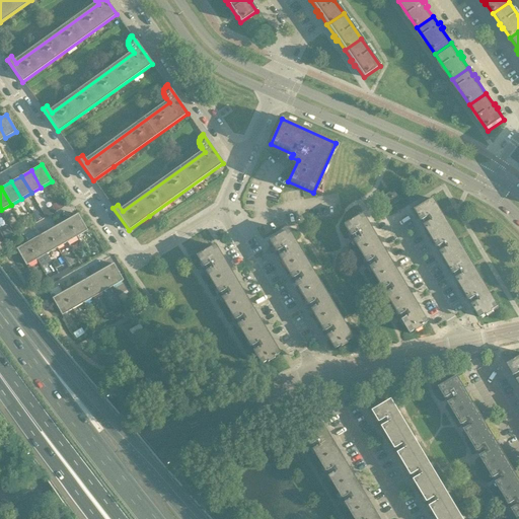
[(393,191),(385,196),(391,206),(399,201),(393,191)]
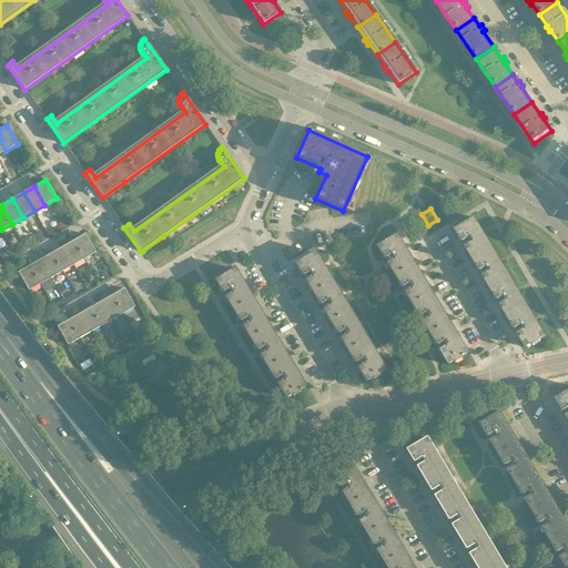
[(457,230),(464,242),(475,259),(493,249),(475,219),(457,230)]
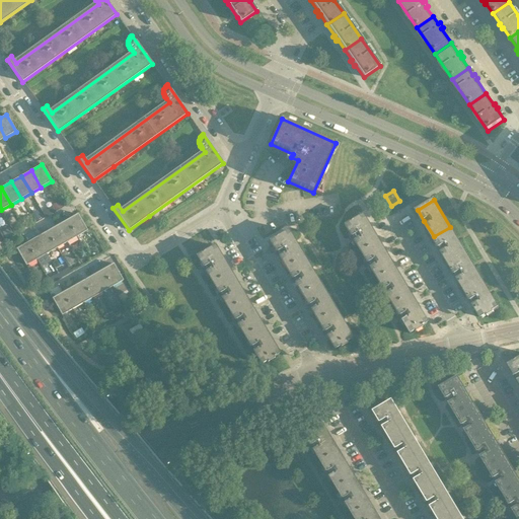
[(52,207),(43,212),(46,218),(55,213),(52,207)]
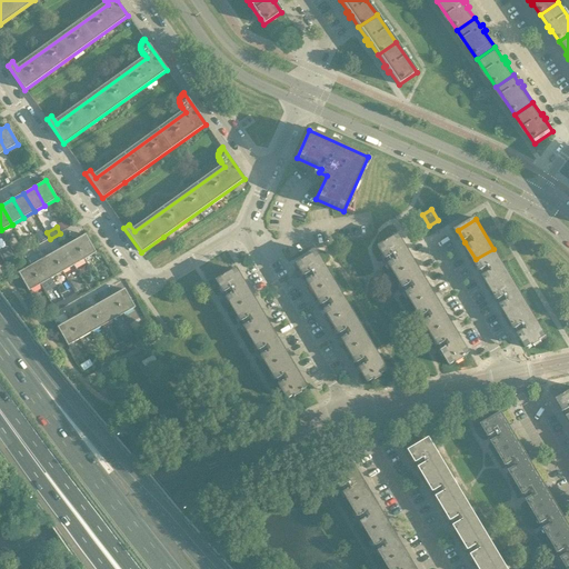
[(86,235),(73,241),(83,260),(96,253),(86,235)]
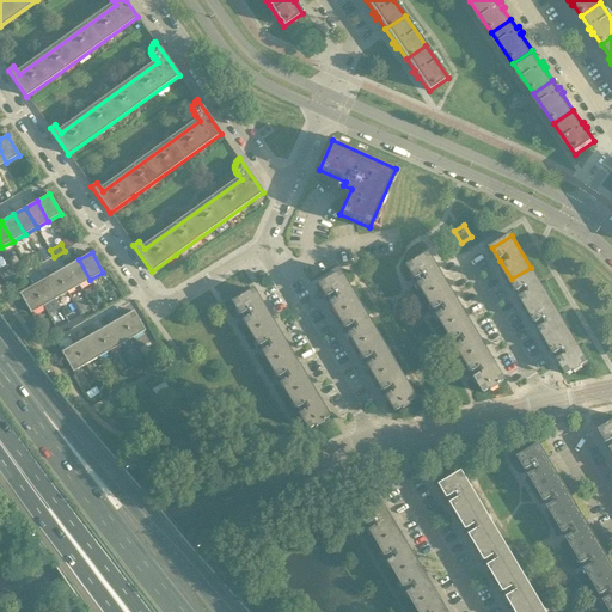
[(405,265),(414,279),(424,297),(444,285),(426,254),(405,265)]
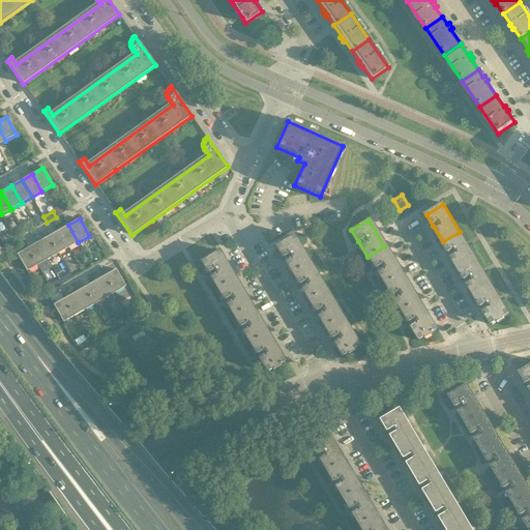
[(68,225),(58,231),(67,247),(78,242),(68,225)]
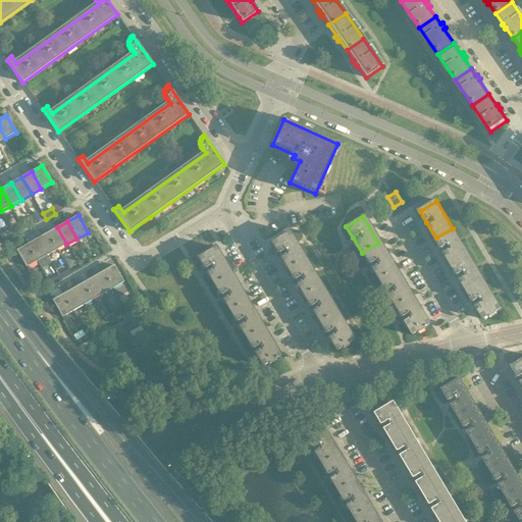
[(57,227),(47,233),(57,250),(66,244),(57,227)]
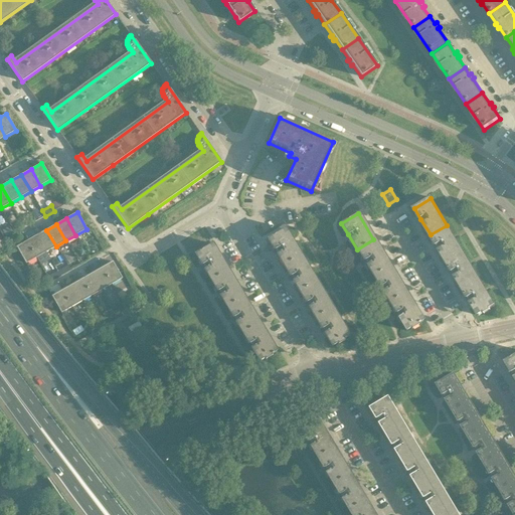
[(462,250),(447,225),(431,234),(446,261),(462,250)]
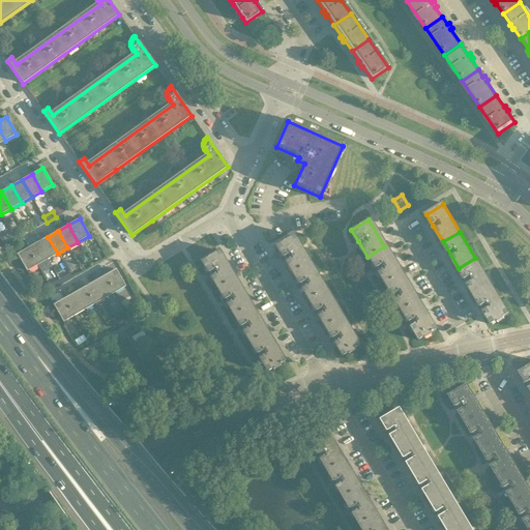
[(275,245),(283,258),(292,273),(308,263),(292,235),(275,245)]
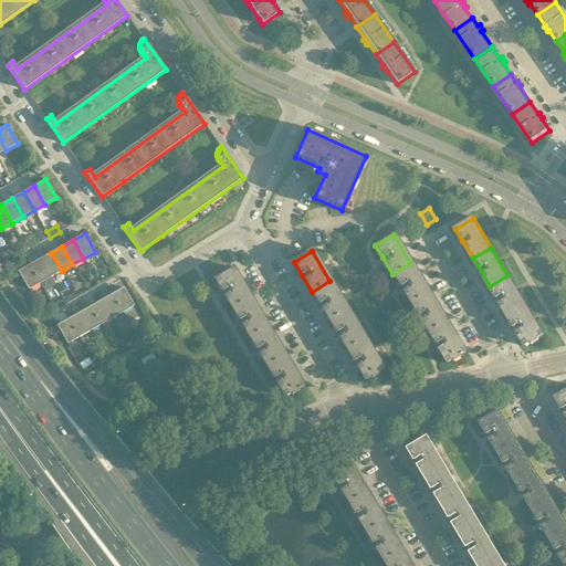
[(51,253),(40,259),(51,278),(62,271),(51,253)]
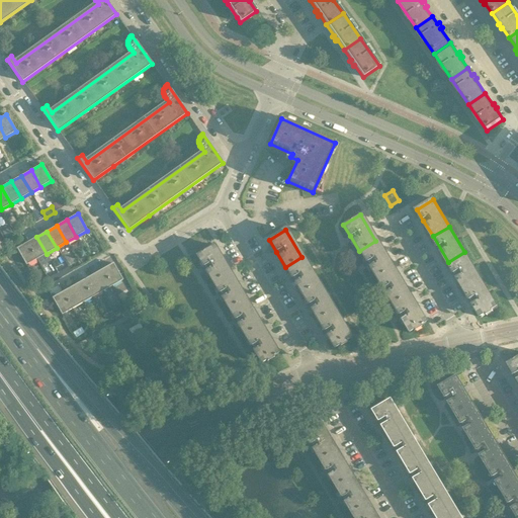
[(36,237),(26,243),(36,259),(47,254),(36,237)]
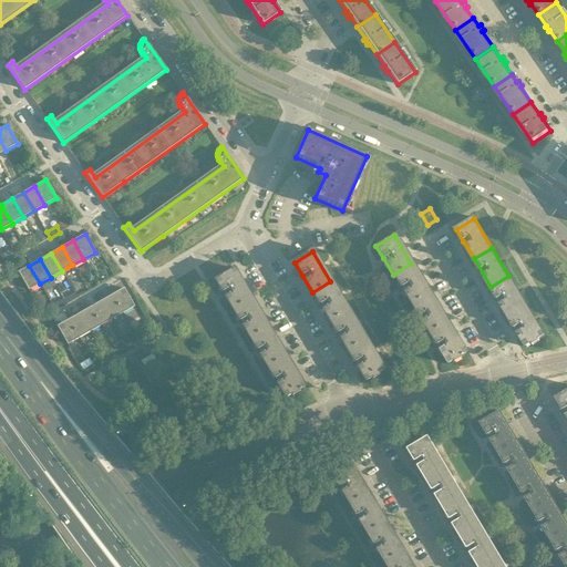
[(429,292),(411,264),(393,275),(411,303),(429,292)]
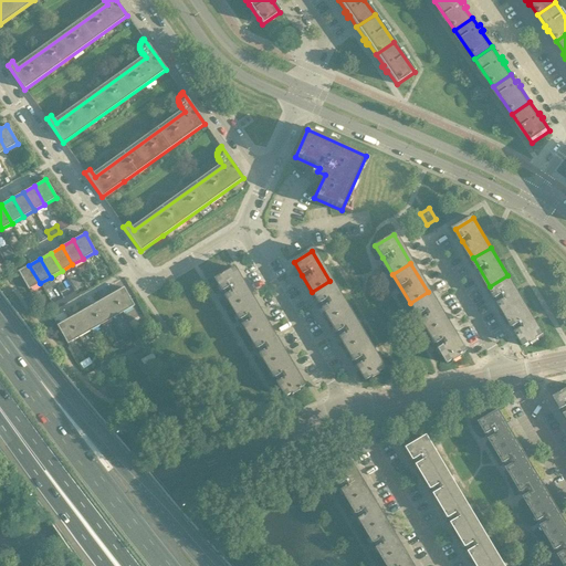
[(29,265),(18,272),(29,290),(40,283),(29,265)]
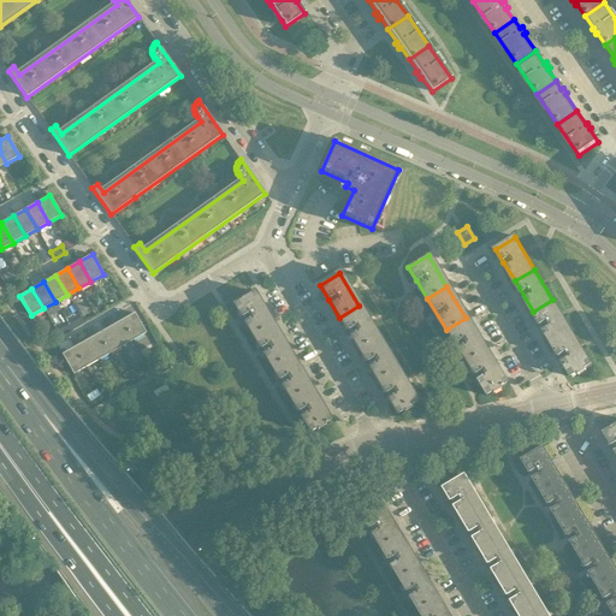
[(272,325),(259,302),(253,291),(234,303),(253,336),(272,325)]
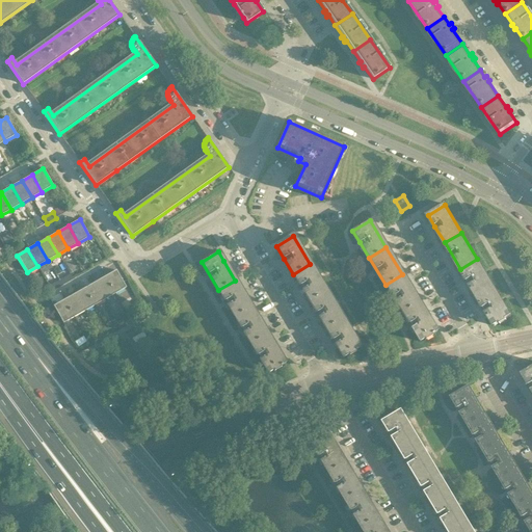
[(477,259),(460,269),(476,296),(493,286),(477,259)]
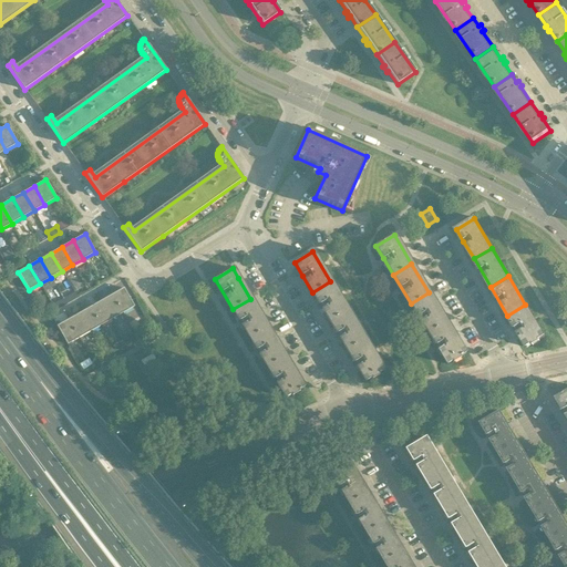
[(330,281),(312,292),(329,320),(348,310),(330,281)]
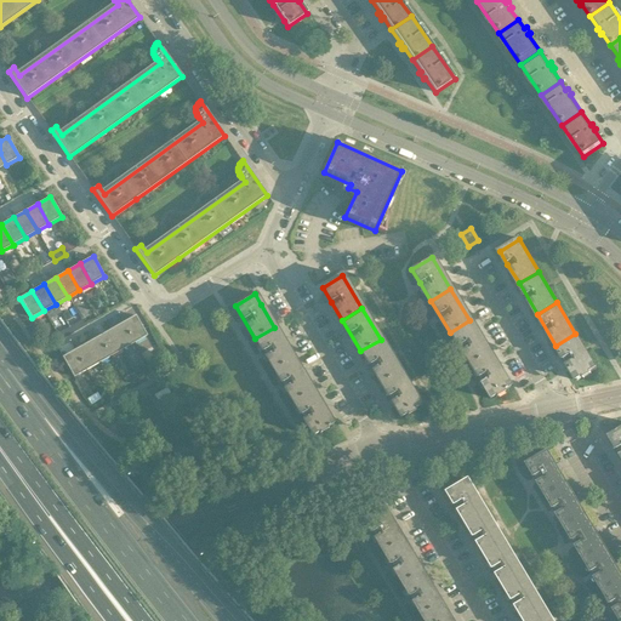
[(136,315),(123,323),(134,343),(147,336),(136,315)]
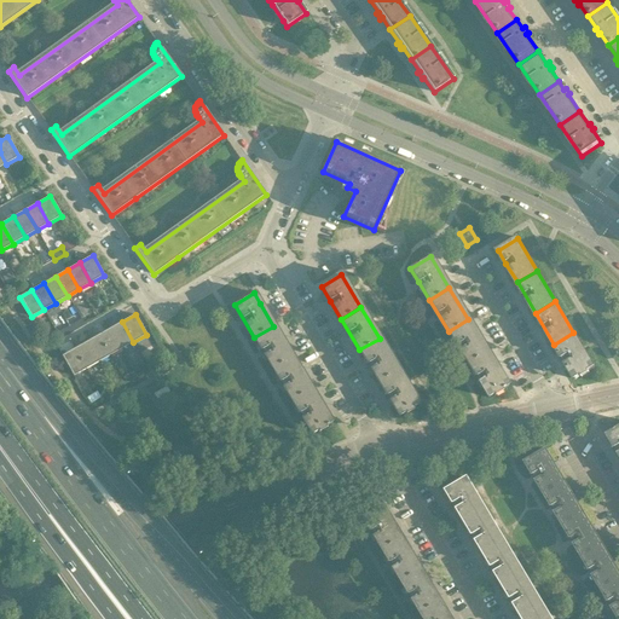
[(468,319),(449,331),(467,363),(487,351),(468,319)]
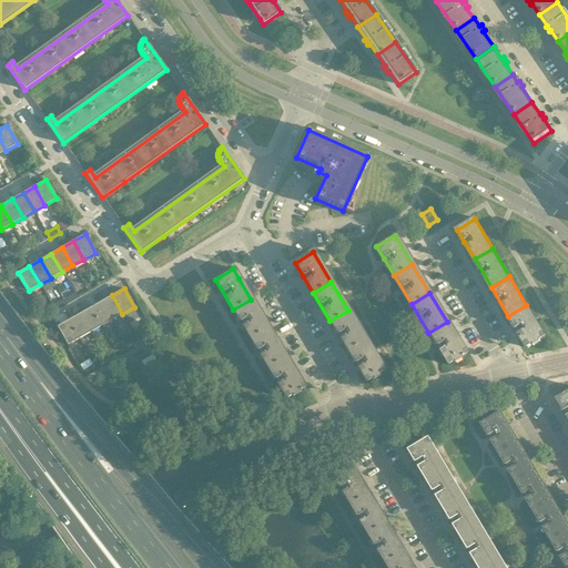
[(112,295),(101,302),(112,320),(122,314),(112,295)]
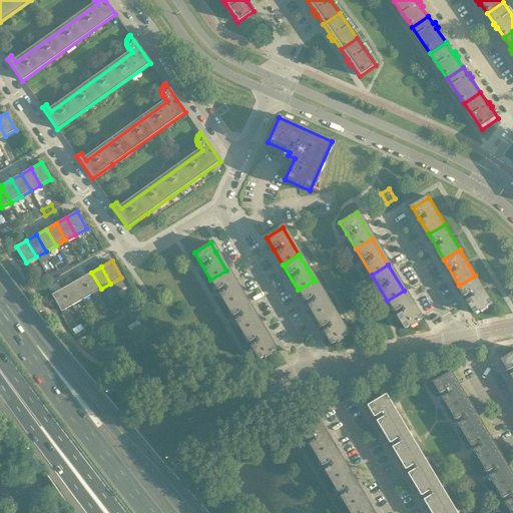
[(242,296),(226,271),(210,280),(226,306),(242,296)]
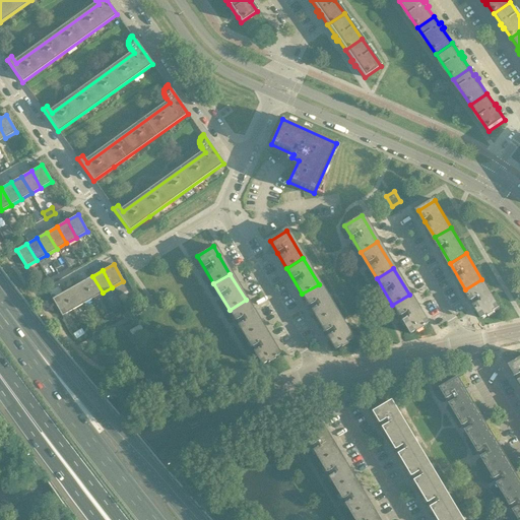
[(92,276),(82,282),(91,299),(103,293),(92,276)]
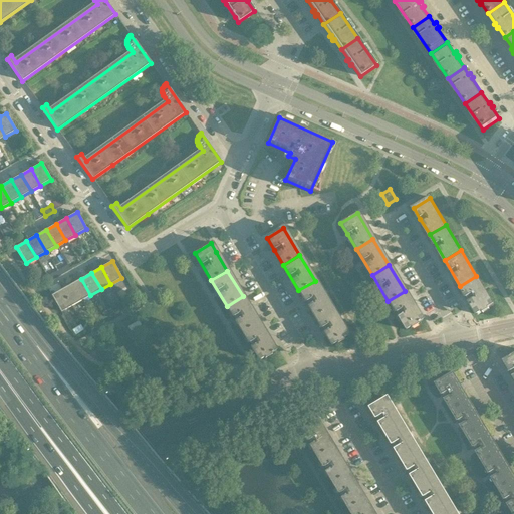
[(494,305),(476,276),(460,286),(478,315),(483,312),(483,313),(490,309),(489,308),(494,305)]
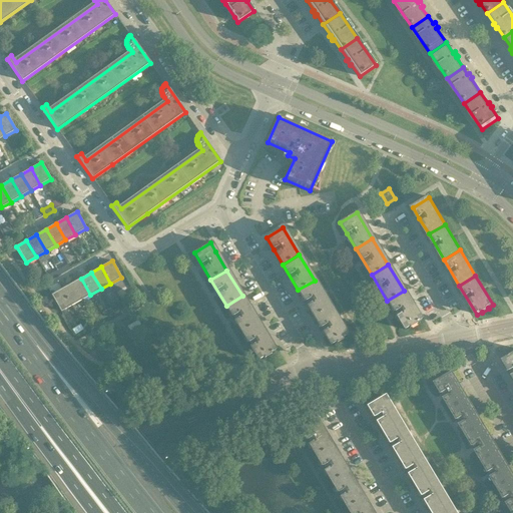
[(81,279),(71,284),(81,301),(90,295),(81,279)]
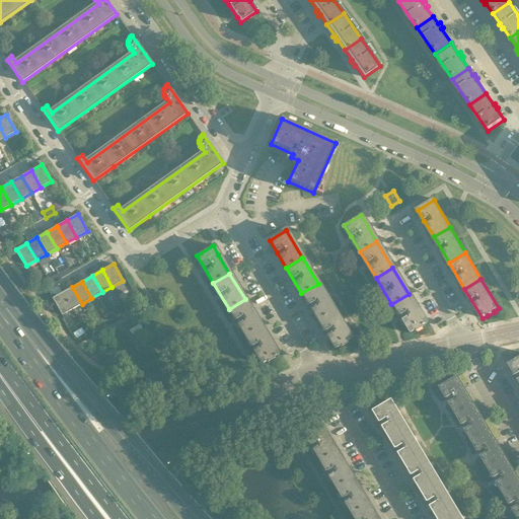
[(318,284),(301,293),(317,320),(334,310),(318,284)]
